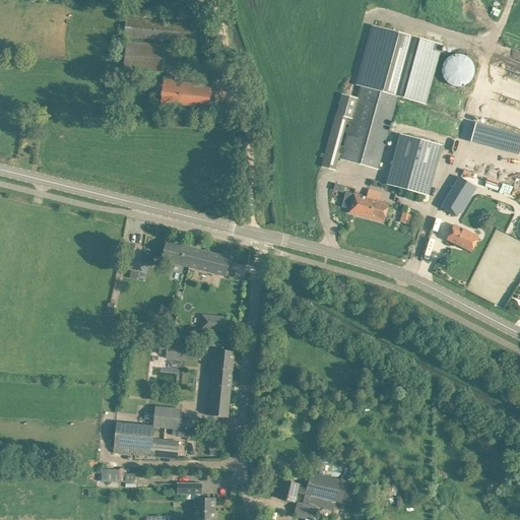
[(125,18),(124,37),(193,43),(195,24),(125,18)]
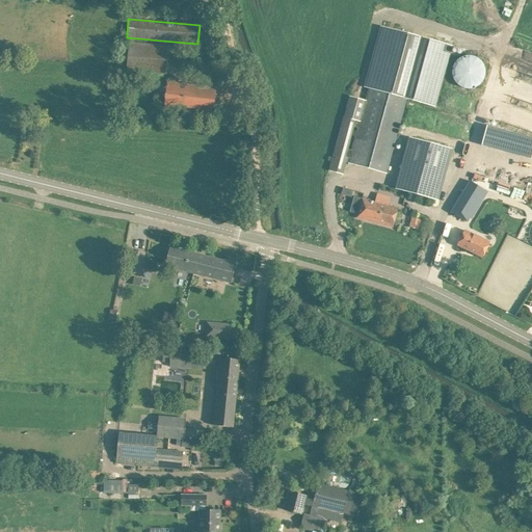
[(452,46),(423,37),(383,27),(364,100),(349,96),(329,170),(342,174),(346,161),(386,173),(406,99),(435,107),(452,46)]
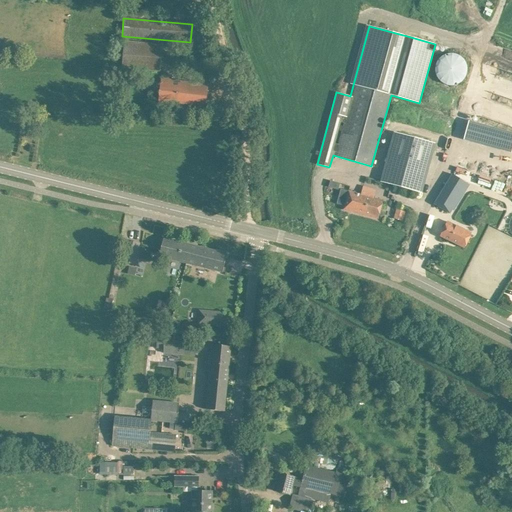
[(124,40),(121,68),(159,71),(162,43),(124,40)]
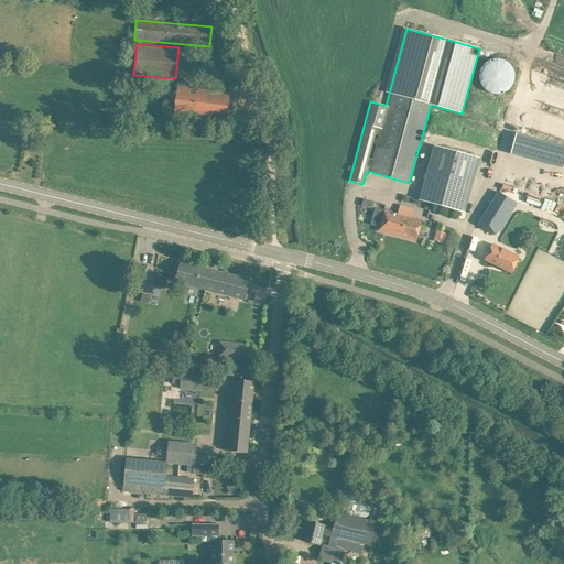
[(479,74),(479,76),(479,77),(479,78),(479,79),(480,80),(480,83),(481,85),(483,86),(484,87),(485,88),(486,90),(488,90),(490,91),(490,93),(491,93),(494,93),(497,94),(499,94),(500,93),(502,93),(503,91),(505,91),(507,90),(508,89),(509,88),(511,86),(511,85),(512,83),(513,80),(513,79),(514,78),(514,77),(514,76),(514,75),(513,73),(513,72),(513,71),(513,69),(512,68),(512,67),(511,66),(510,65),(510,64),(509,63),(507,62),(506,61),(503,60),(501,60),(500,58),(498,58),(497,58),(495,58),(492,58),(491,60),(489,60),(489,61),(487,62),(486,62),(484,64),(483,65),(481,67),(481,68),(480,69),(480,71),(479,72),(479,73),(479,74)]
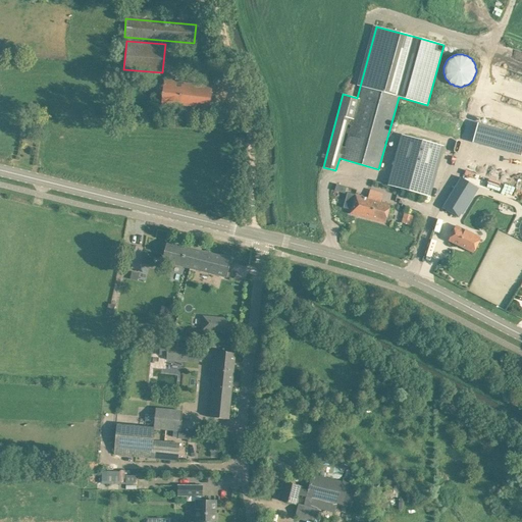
[(164,81),(162,97),(161,107),(209,112),(212,87),(164,81)]
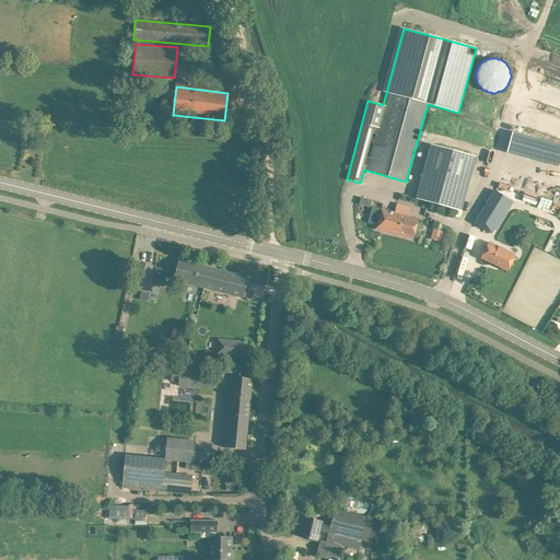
[(130,100),(130,108),(141,109),(142,100),(137,98),(137,101),(130,100)]
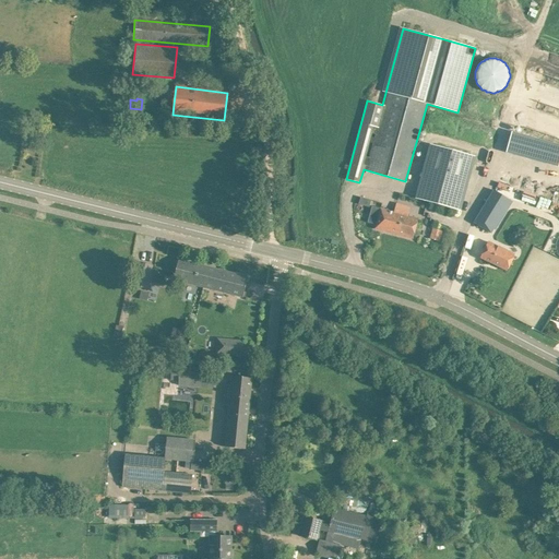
[(512,132),(507,153),(526,158),(532,138),(512,132)]
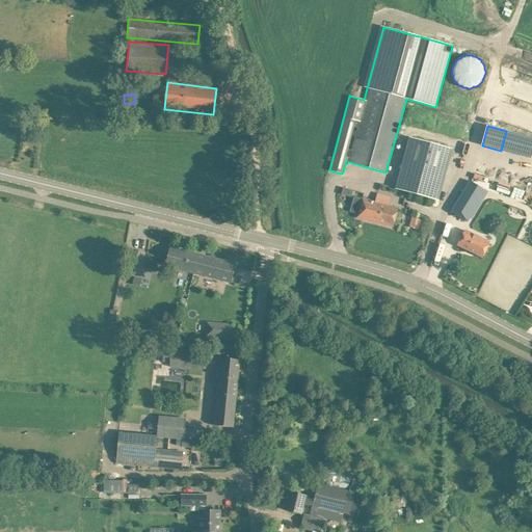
[(42,135),(34,133),(32,139),(36,141),(41,142),(42,135)]
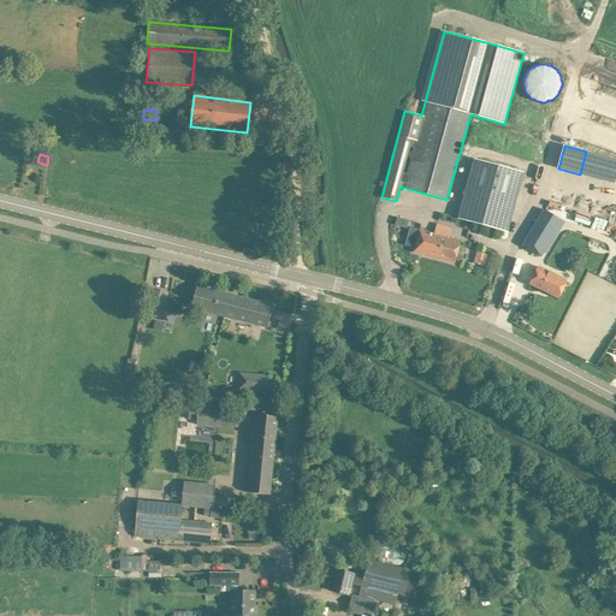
[(522,172),(475,159),(460,218),(507,231),(522,172)]
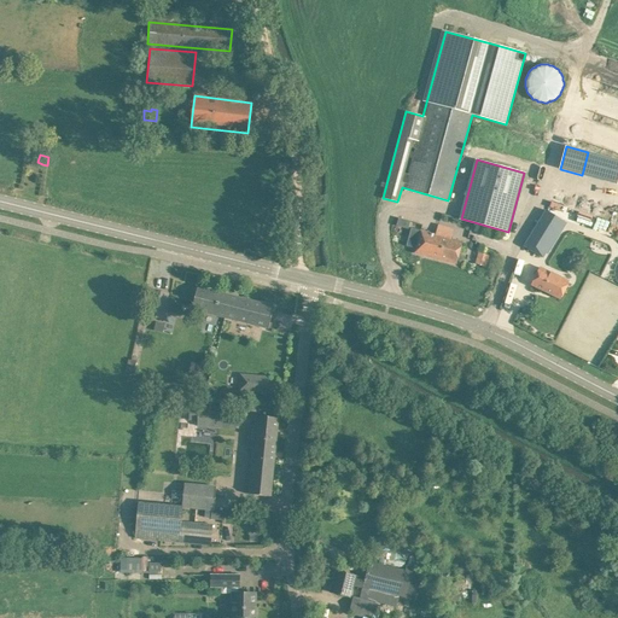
[(546,210),(523,246),(524,246),(543,258),(546,254),(547,255),(567,223),(546,210)]
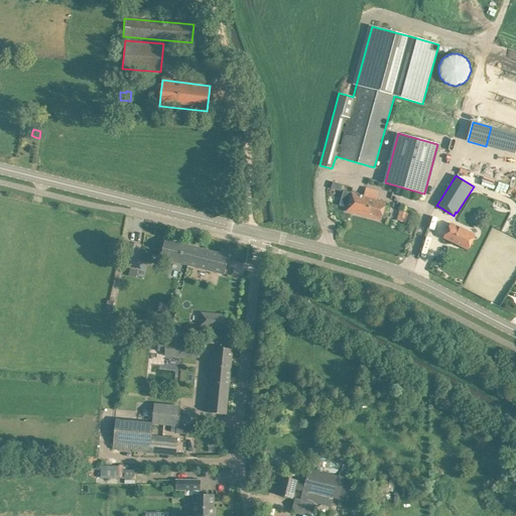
[(507,195),(515,199),(515,186),(511,184),(507,195)]
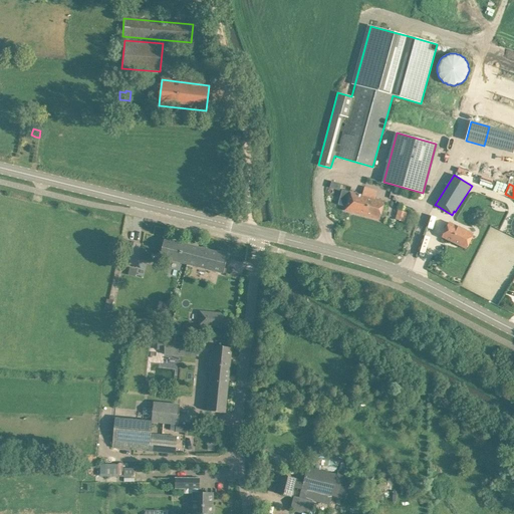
[(341,190),(337,205),(345,207),(344,210),(379,220),(384,202),(374,199),(373,199),(374,196),(376,190),(364,187),(362,196),(349,192),(341,190)]
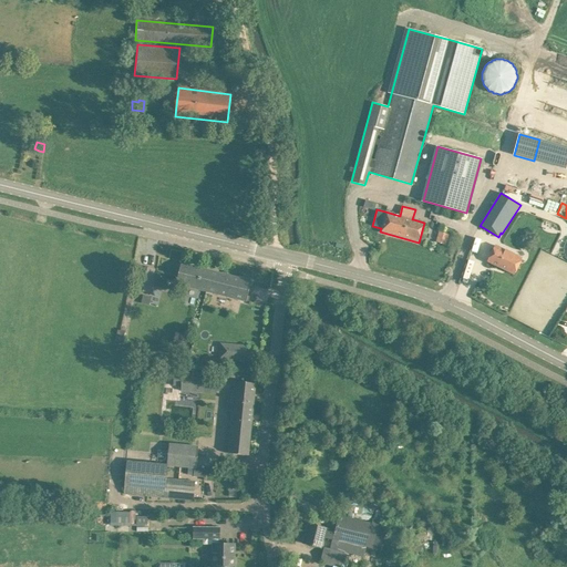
[(440,230),(436,240),(446,245),(450,234),(440,230)]
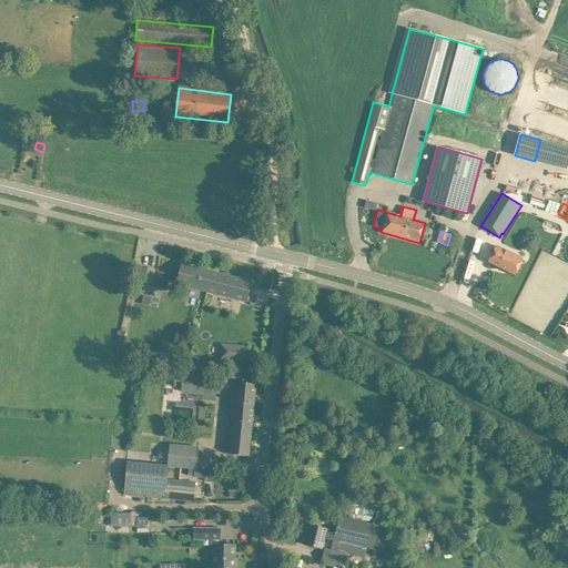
[(496,246),(488,262),(515,275),(523,260),(496,246)]
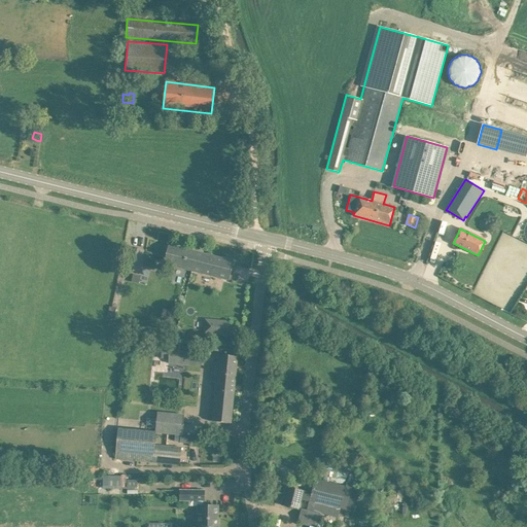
[(164,265),(191,271),(195,261),(202,264),(204,254),(169,245),(166,255),(164,265)]
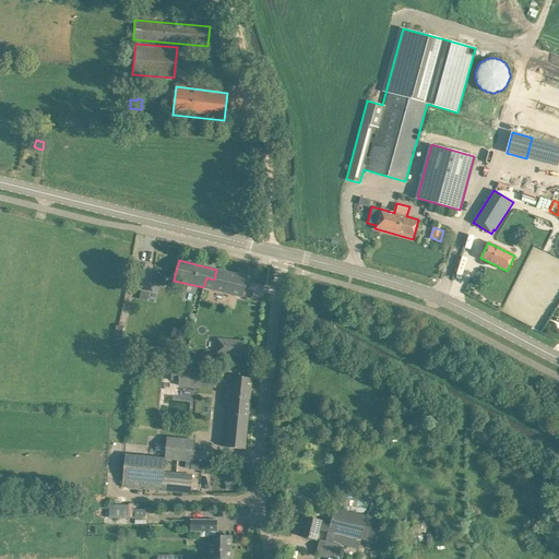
[(138,262),(133,286),(149,289),(153,265),(138,262)]
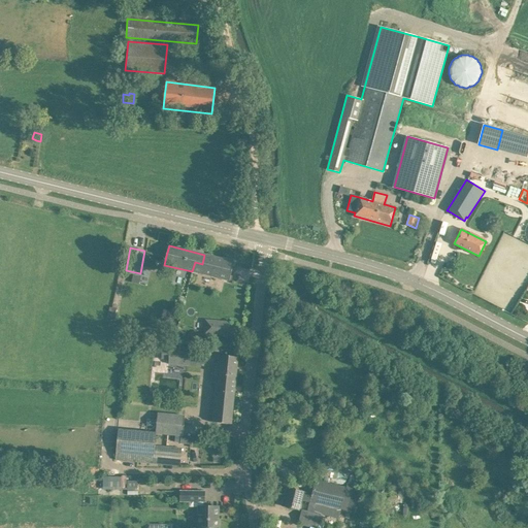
[(234,262),(204,255),(202,264),(195,262),(192,271),(229,281),(234,262)]
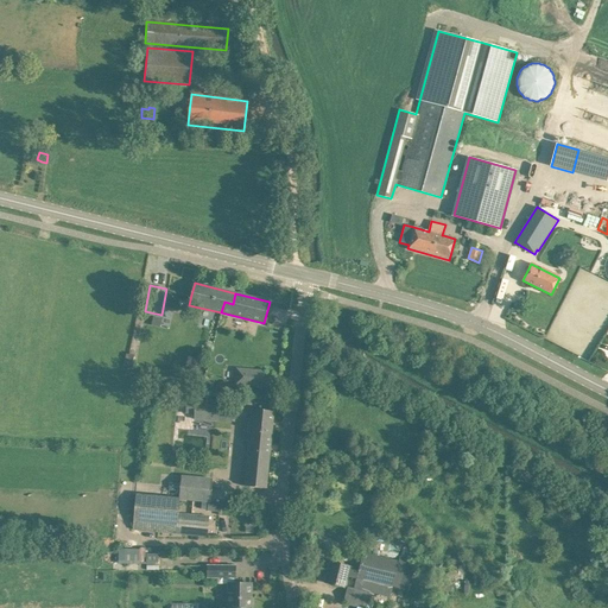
[(156,315),(153,323),(162,325),(164,317),(156,315)]
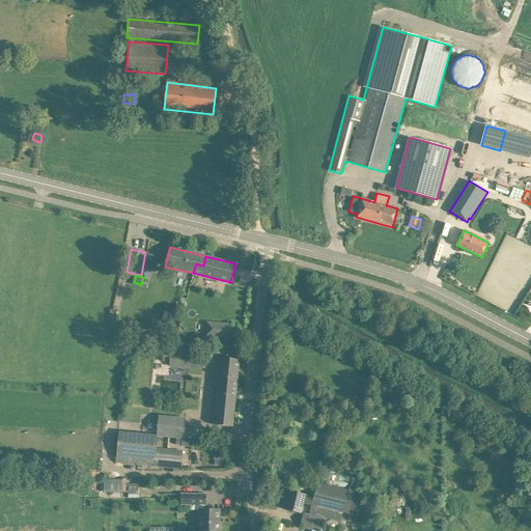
[(228,338),(229,325),(205,323),(204,336),(228,338)]
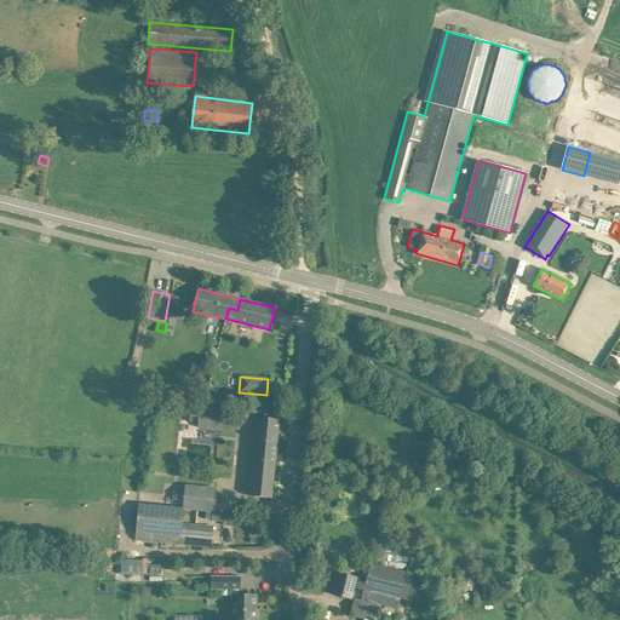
[(190,411),(189,422),(199,423),(197,428),(222,430),(224,413),(190,411)]
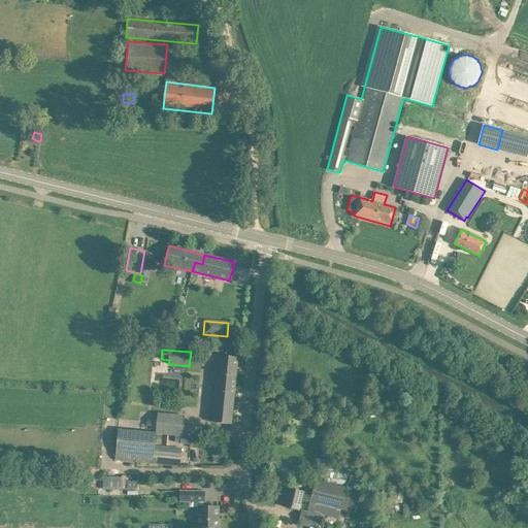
[(211,423),(231,425),(238,357),(219,356),(218,365),(215,364),(212,376),(217,377),(211,423)]
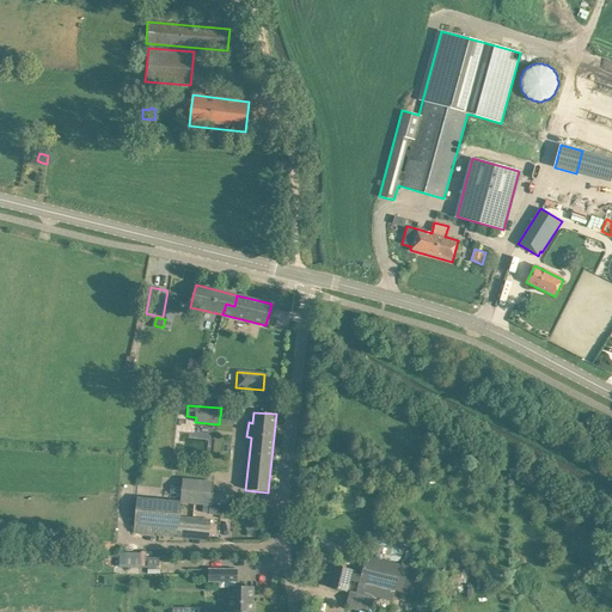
[(202,482),(183,479),(181,502),(200,505),(212,506),(214,483),(202,482)]
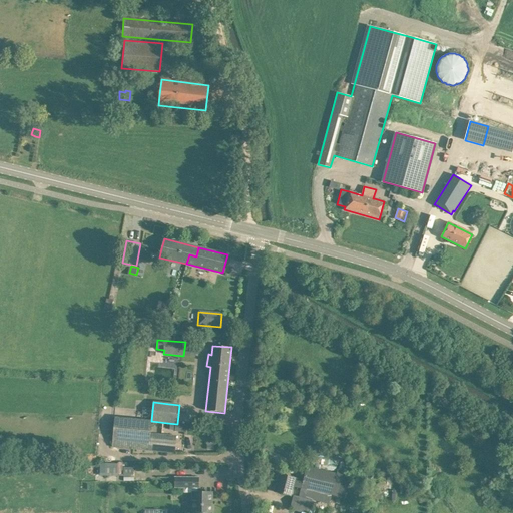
[(115,416),(113,430),(112,447),(174,453),(176,436),(149,434),(151,419),(115,416)]
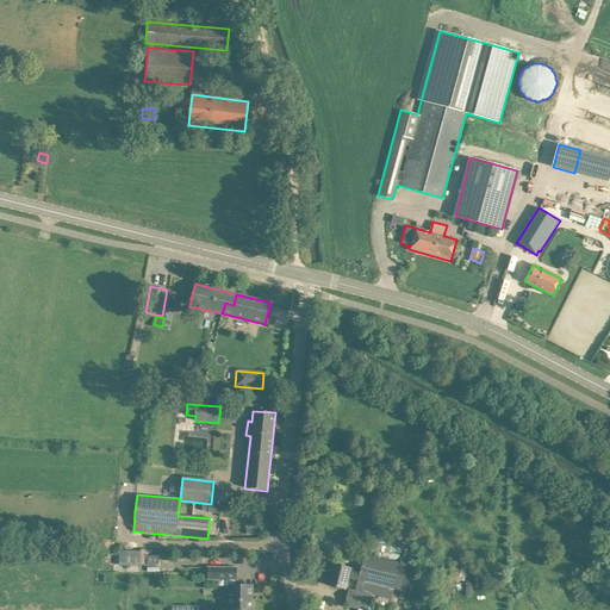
[(328,585),(340,589),(346,590),(348,578),(358,579),(355,589),(377,593),(391,597),(399,564),(365,555),(361,572),(350,570),(350,568),(334,565),(328,585)]
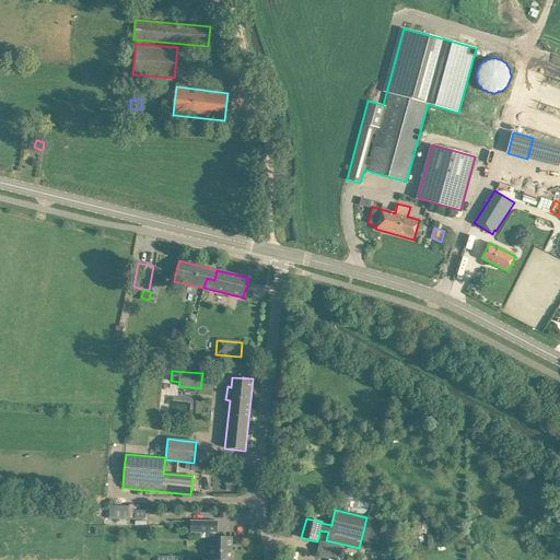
[(146,511),(135,511),(135,521),(146,521),(146,511)]
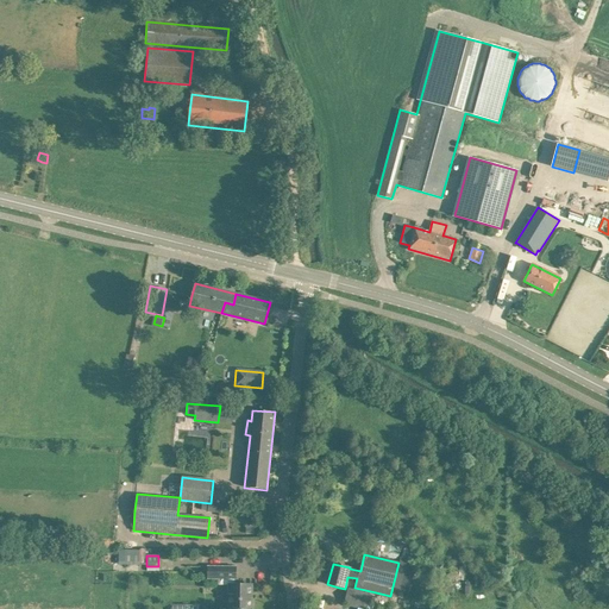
[(227,608),(252,608),(253,584),(234,584),(234,581),(237,581),(237,566),(207,566),(207,579),(219,579),(219,585),(227,585),(227,608)]
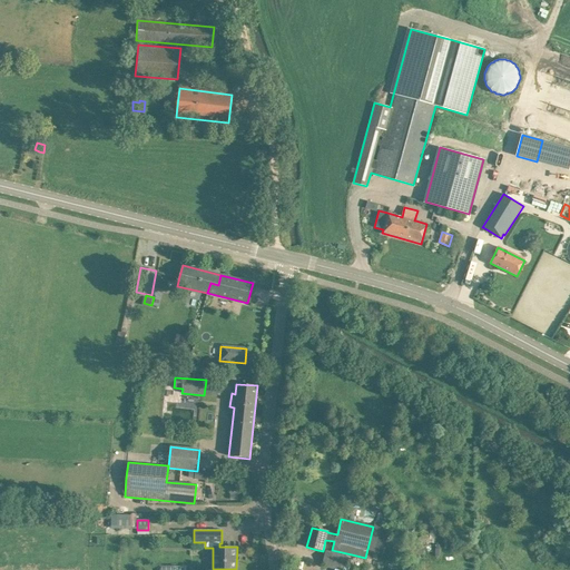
[(324,551),(321,566),(338,569),(342,569),(346,558),(324,551)]
